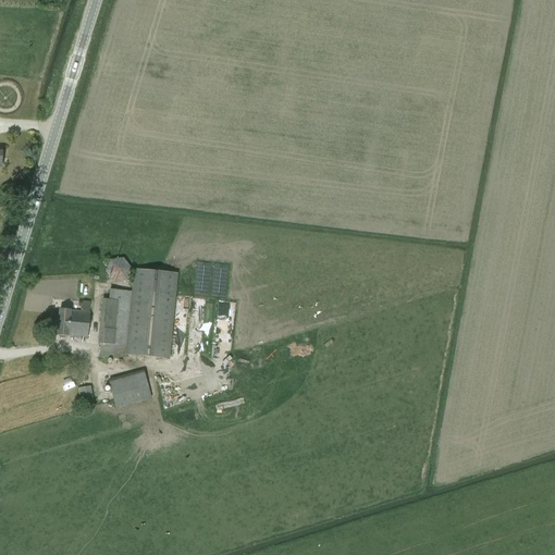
[(128,279),(133,267),(125,257),(112,258),(108,270),(115,281),(128,279)]
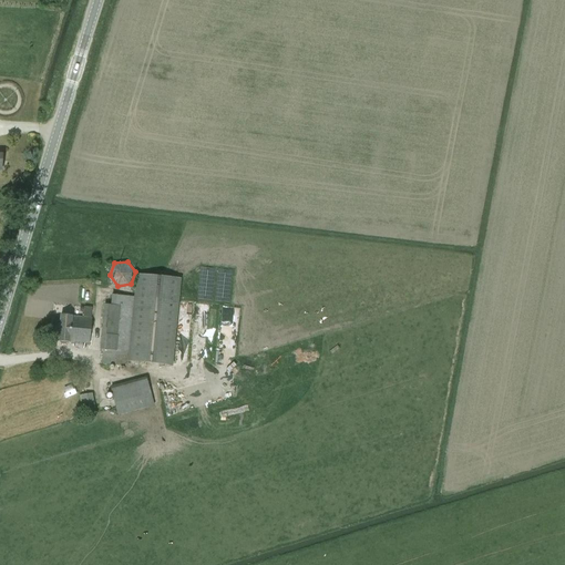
[(105,302),(102,348),(104,348),(103,362),(130,365),(131,359),(174,363),(183,277),(139,273),(136,295),(113,293),(112,304),(105,302)]
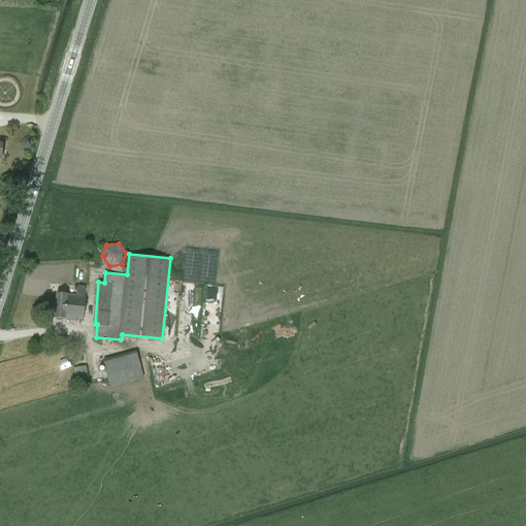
[(196,313),(197,282),(187,281),(185,313),(196,313)]
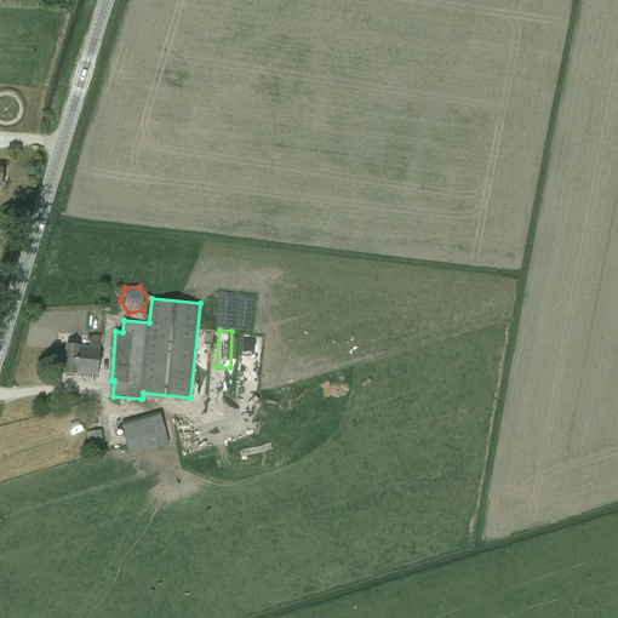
[(68,343),(67,356),(101,360),(102,345),(80,344),(68,343)]
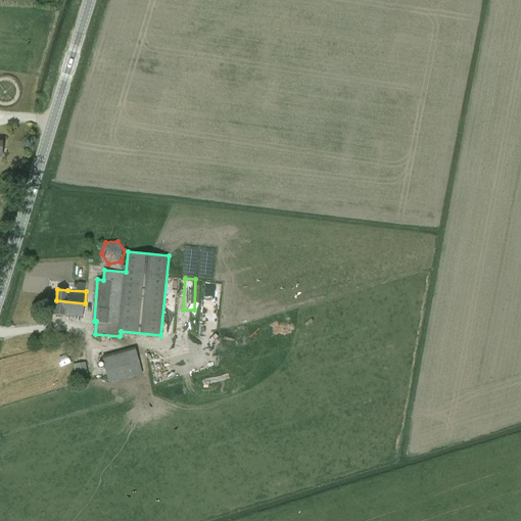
[(56,313),(58,316),(62,316),(64,314),(65,314),(84,316),(85,303),(56,300),(55,313),(56,313)]
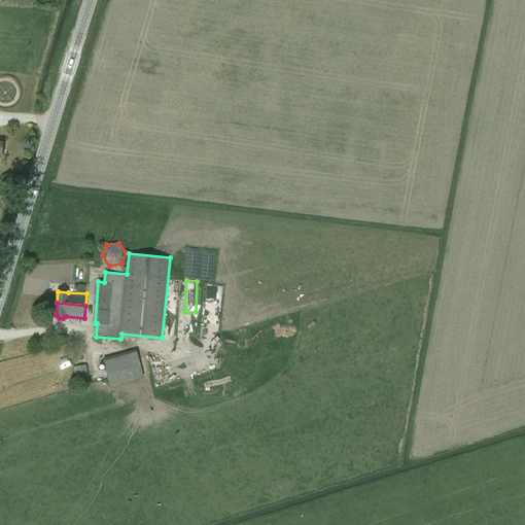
[(103,357),(109,377),(111,384),(145,375),(137,349),(103,357)]
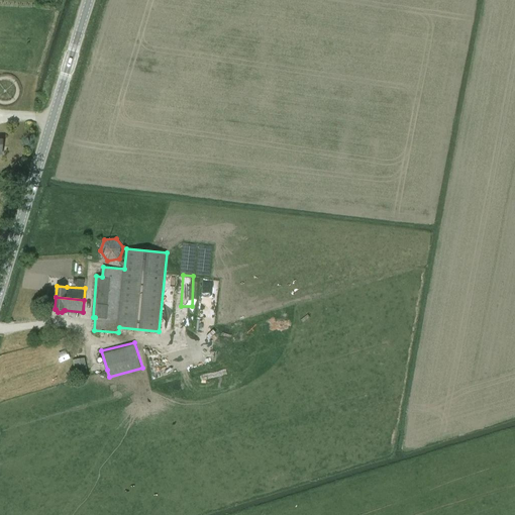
[(89,373),(86,356),(76,358),(74,358),(75,365),(77,365),(78,375),(89,373)]
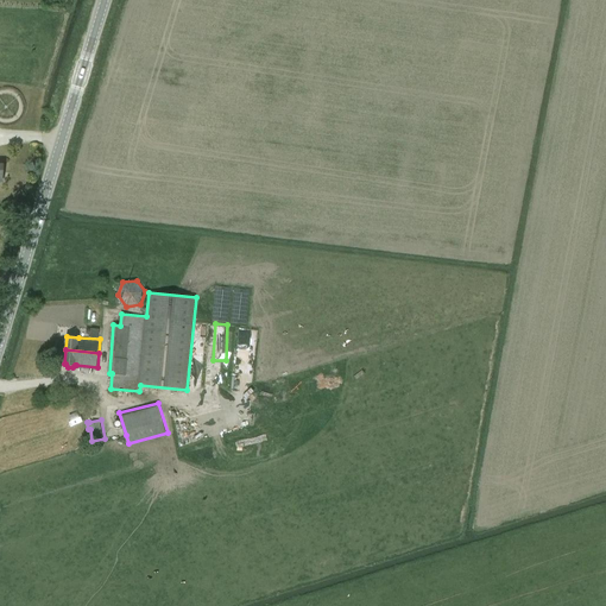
All buildings are outlined.
